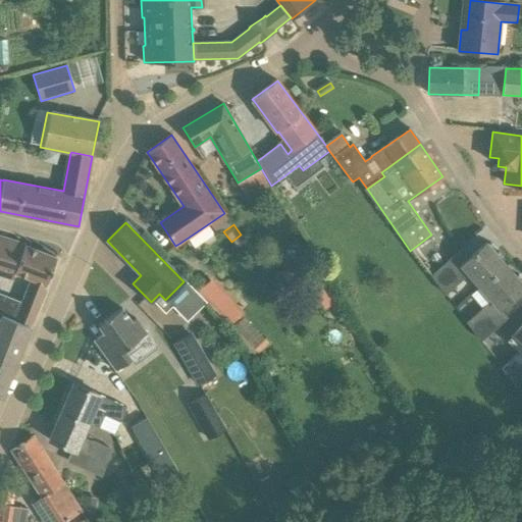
[(15,273),(17,274),(29,278),(13,319),(15,320),(30,326),(46,285),(56,258),(16,243),(0,237),(0,272),(14,277),(15,273)]
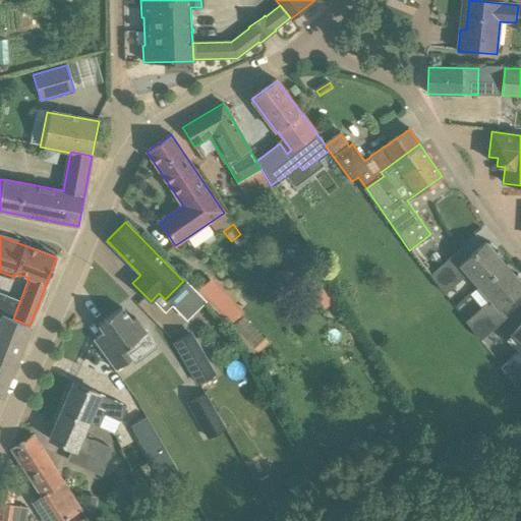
[(470,273),(481,286),(505,265),(485,243),(458,267),(451,259),(454,256),(453,255),(430,276),(446,294),(470,273)]
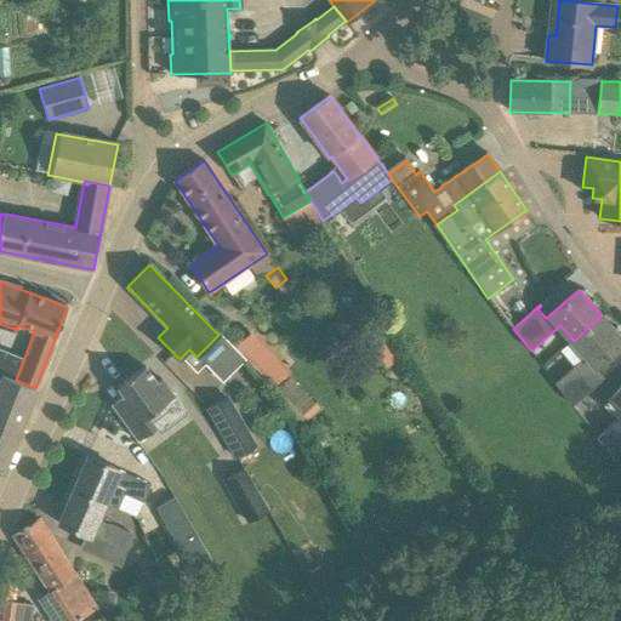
[(620,337),(602,315),(574,341),(587,355),(554,383),(574,404),(604,379),(603,377),(599,380),(591,371),(620,345),(620,337)]
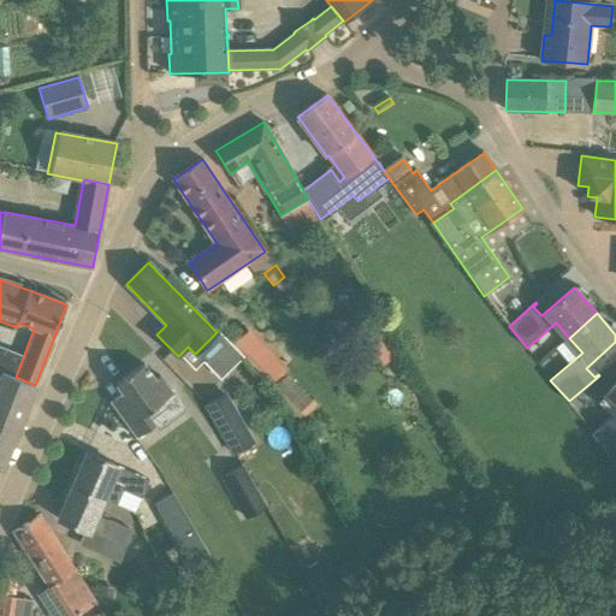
[(335,323),(333,327),(336,332),(341,335),(347,331),(348,326),(344,321),(339,320),(335,323)]
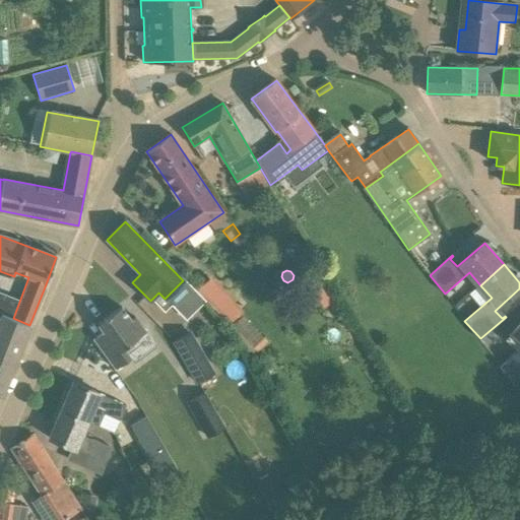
[(211,279),(198,291),(230,324),(243,312),(211,279)]
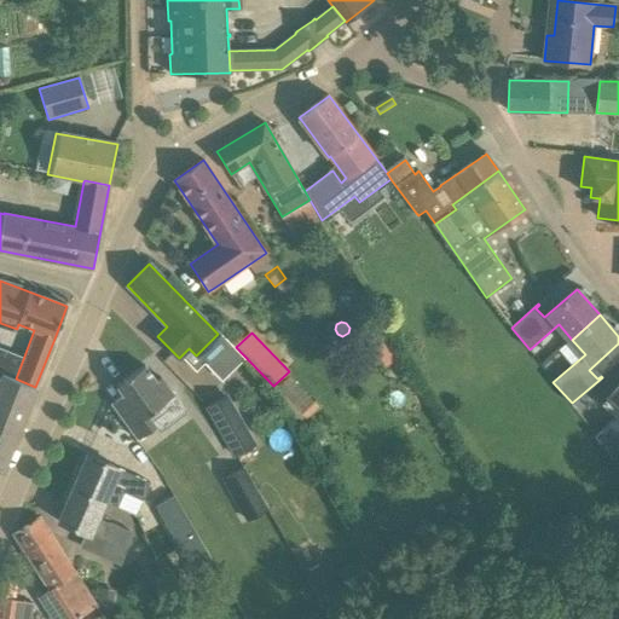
[(382,366),(395,359),(383,336),(370,342),(382,366)]
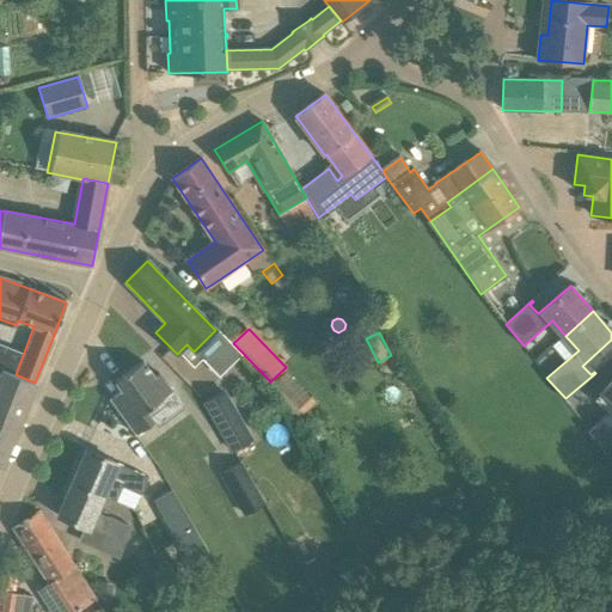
[(146,410),(172,391),(159,374),(154,378),(142,362),(116,381),(122,390),(109,399),(135,435),(154,422),(146,410)]
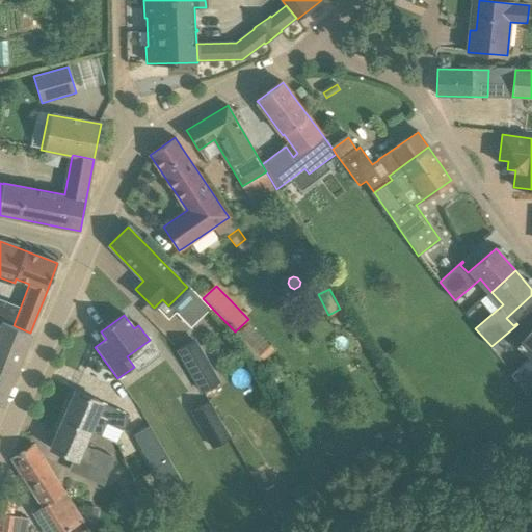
[(0,404),(2,405),(30,333),(16,326),(14,325),(0,320),(0,404)]
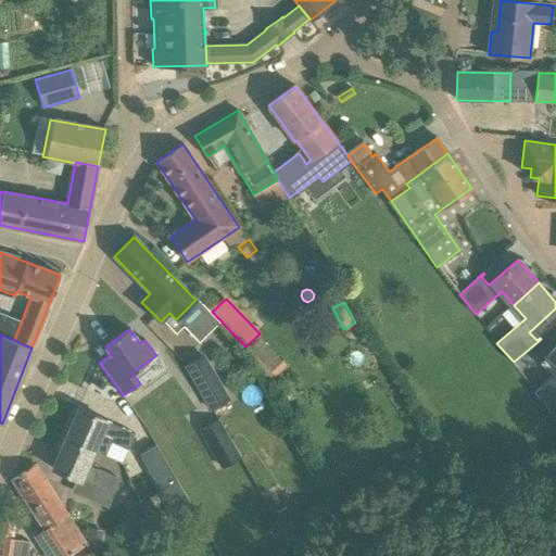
[(249,351),(276,376),(287,364),(260,339),(249,351)]
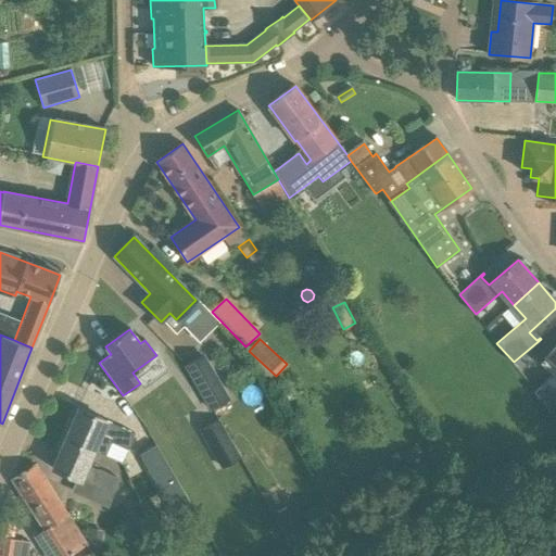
[(555,345),(544,358),(555,370),(555,392),(542,379),(533,388),(555,418),(555,345)]
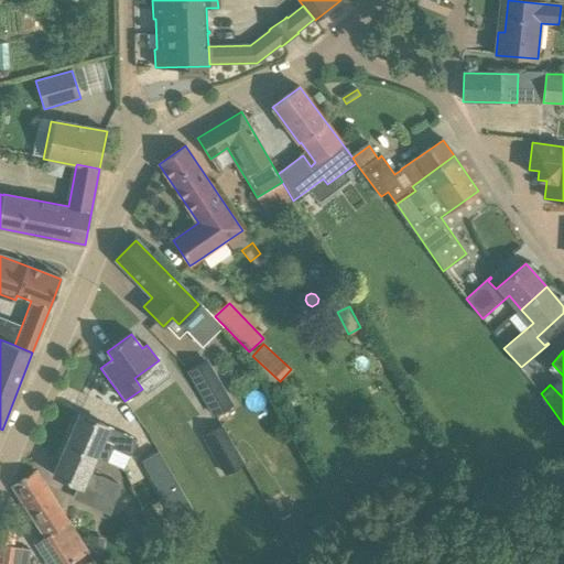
[(234,403),(206,357),(186,368),(214,414),(234,403)]
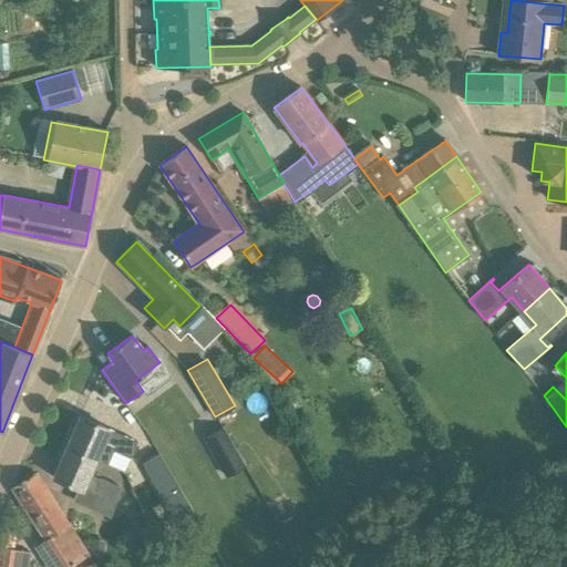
[(81,416),(68,447),(95,460),(102,445),(113,450),(113,451),(131,459),(137,442),(109,430),(109,429),(81,416)]
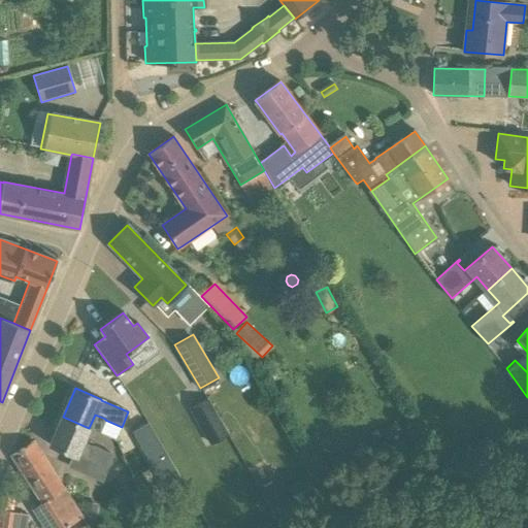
[(228,435),(206,399),(190,408),(211,444),(228,435)]
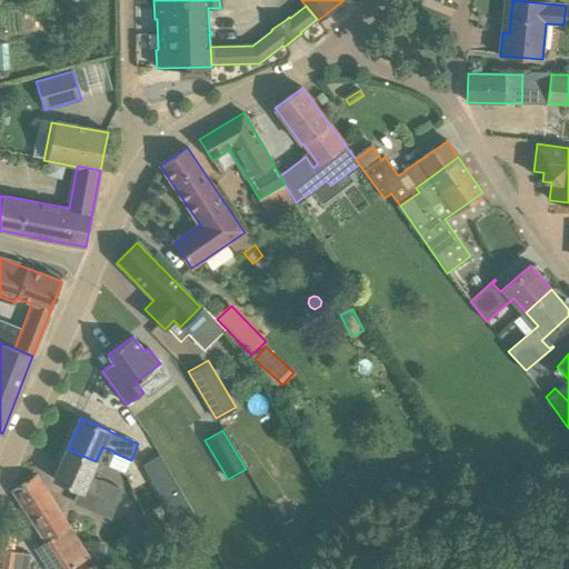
[(96,461),(68,449),(55,480),(82,492),(83,491),(95,496),(95,497),(97,498),(91,510),(107,517),(119,488),(101,480),(101,481),(89,477),(96,461)]
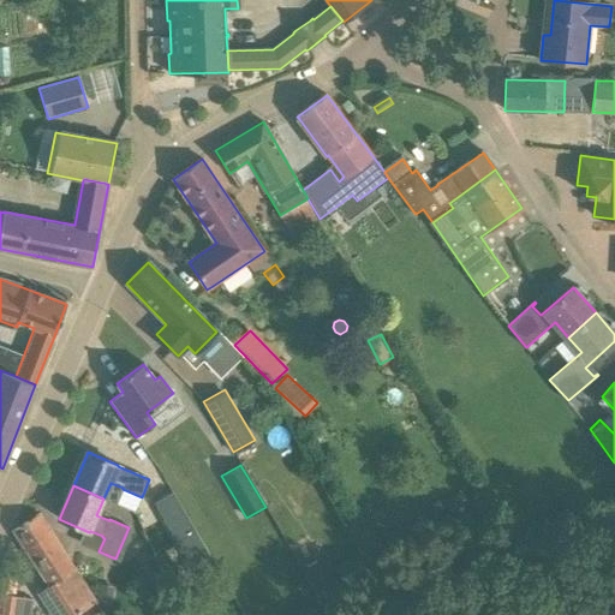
[(184,553),(202,543),(172,493),(154,503),(184,553)]
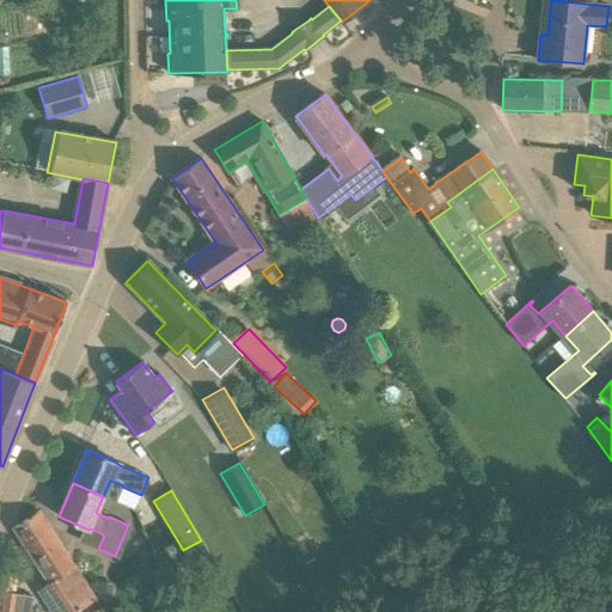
[(78,611),(97,600),(40,512),(13,528),(49,585),(40,591),(53,611),(78,611)]
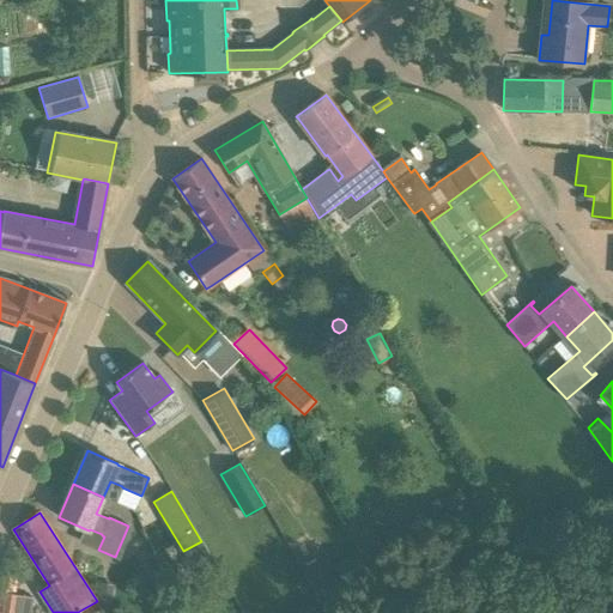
[(30,612),(32,598),(14,595),(17,580),(0,576),(0,612),(30,612)]
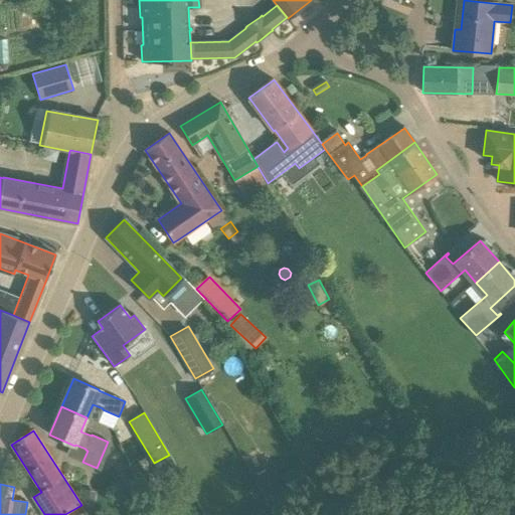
[(93,506),(96,491),(83,489),(80,503),(93,506)]
